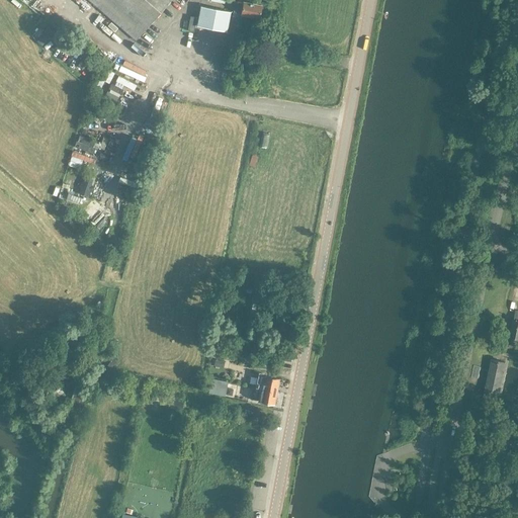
[(89,0),(135,36),(164,0),(89,0)]
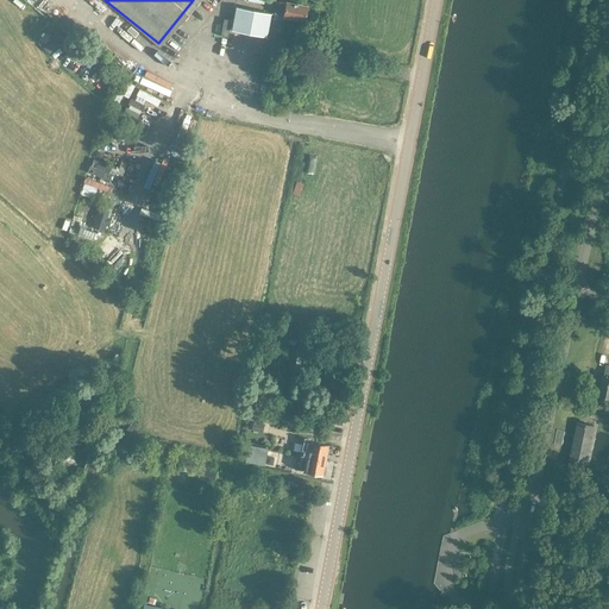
[(280,1),(277,8),(276,8),(272,24),(282,26),(283,18),(305,23),(308,6),(286,1),(286,2),(280,1)]
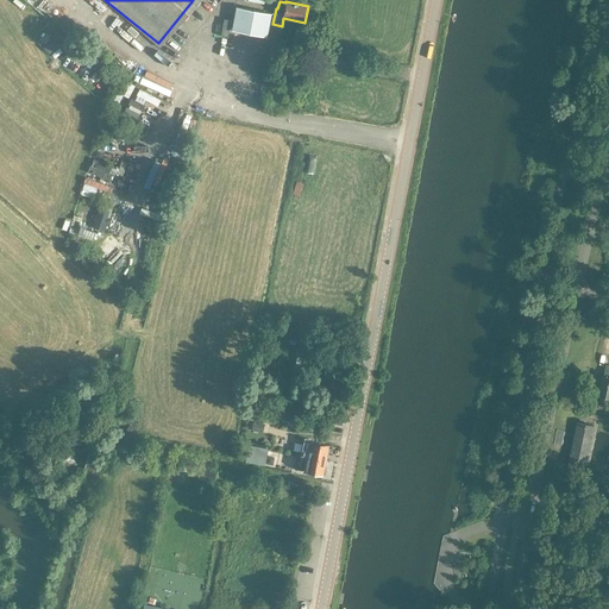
[(267,37),(271,13),(236,7),(231,31),(267,37)]
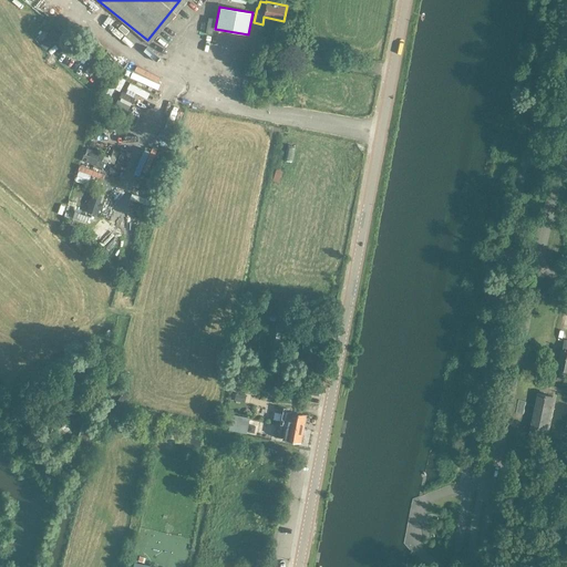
[(132,83),(130,89),(148,98),(151,92),(132,83)]
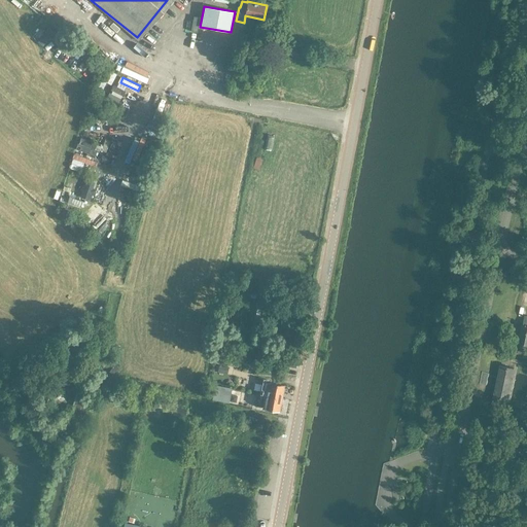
[(96,129),(119,136),(123,126),(99,118),(96,129)]
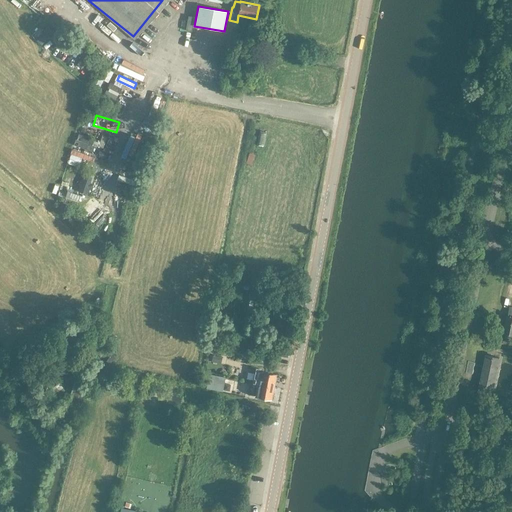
[(79,133),(75,144),(93,150),(97,139),(79,133)]
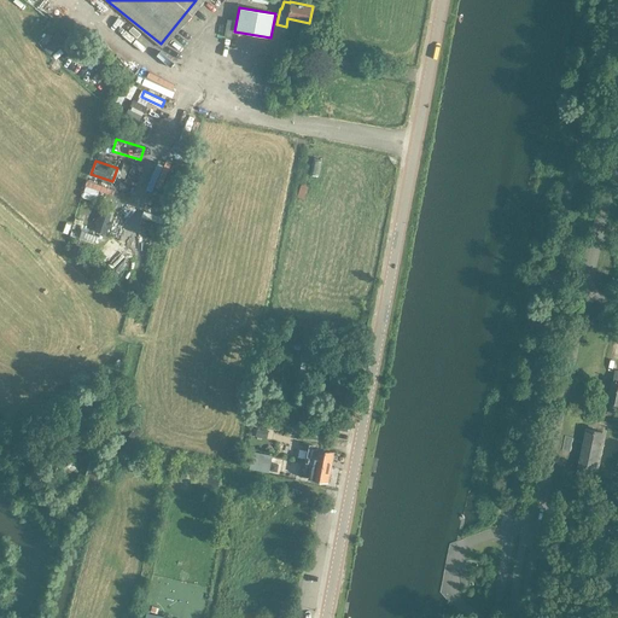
[(95,229),(108,234),(114,213),(101,209),(95,229)]
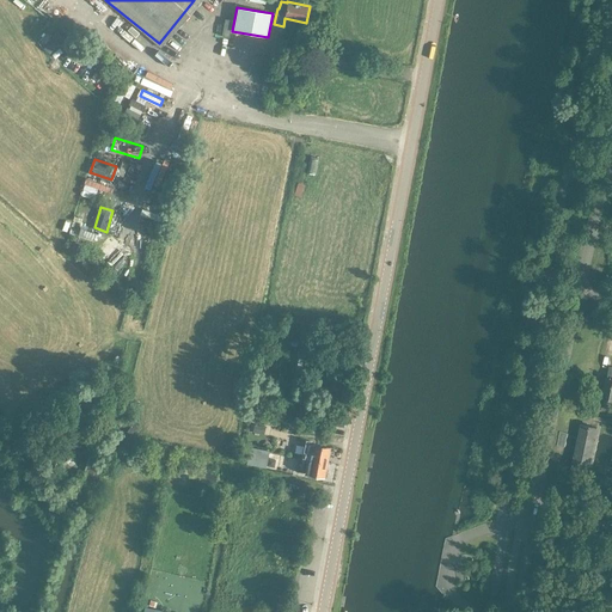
[(310,346),(311,337),(300,335),(299,343),(310,346)]
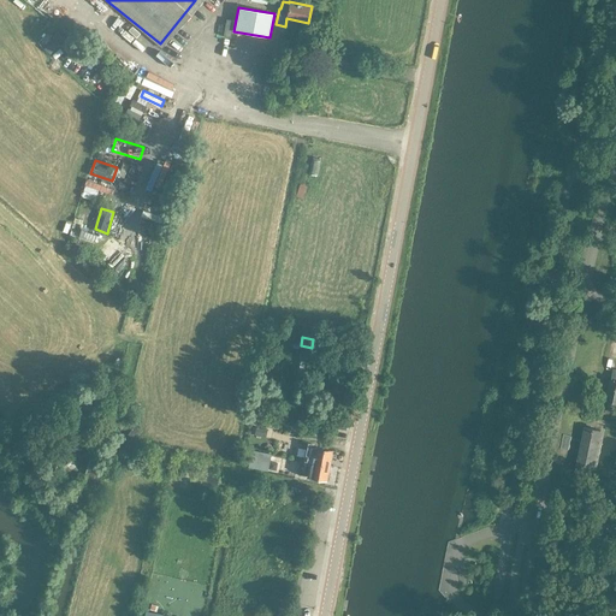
[(602,431),(586,427),(579,463),(581,465),(579,473),(590,474),(591,467),(593,467),(602,431)]
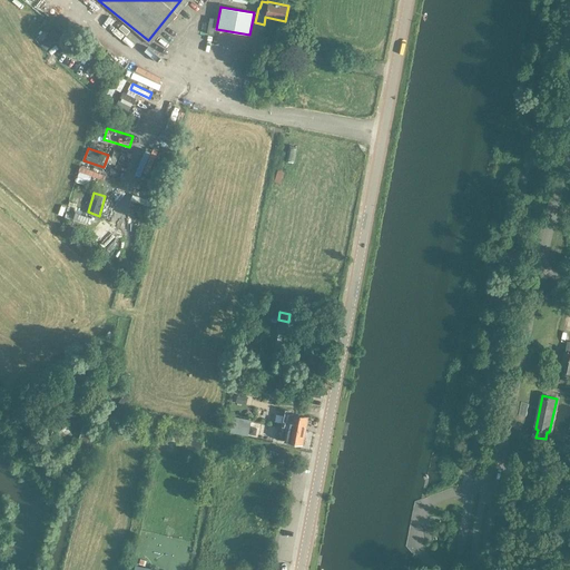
[(307,418),(288,414),(286,428),(305,431),(307,418)]
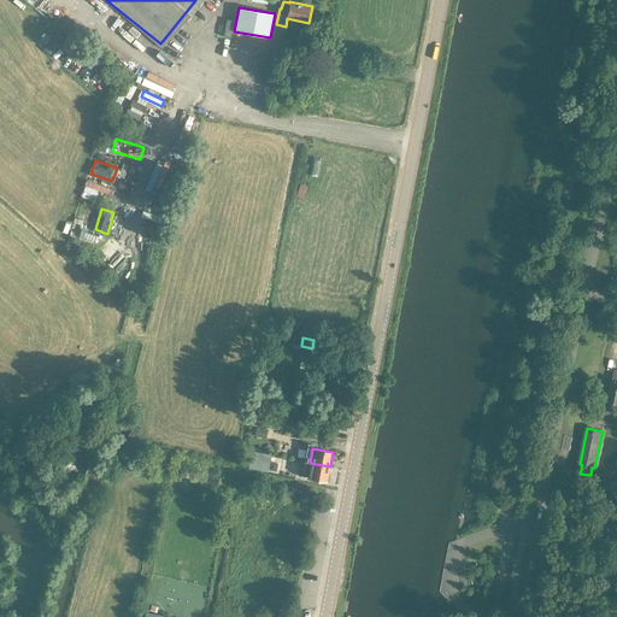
[(253,450),(251,466),(270,470),(272,452),(253,450)]
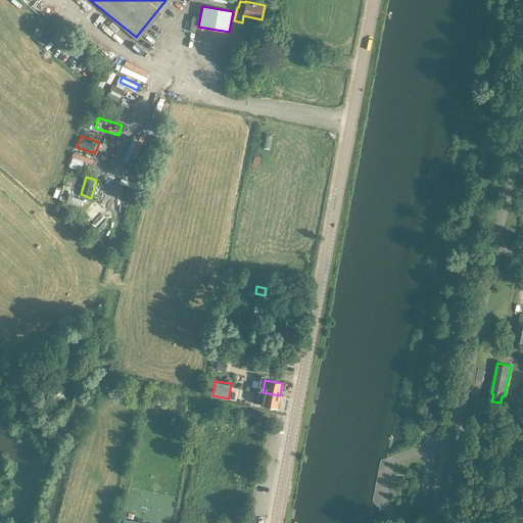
[(280,395),(263,392),(260,406),(277,409),(280,395)]
